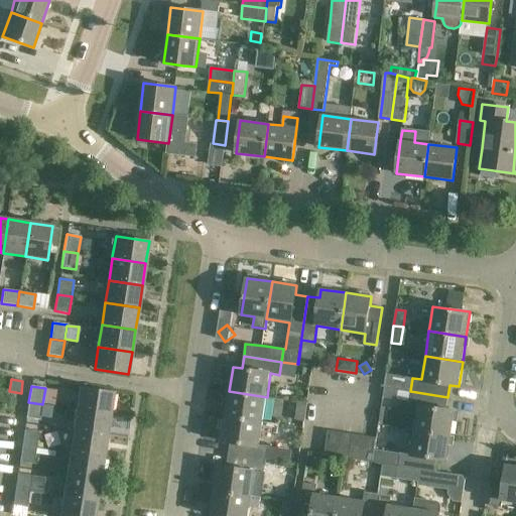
[(77,409),(110,414),(114,392),(80,387),(77,409)]
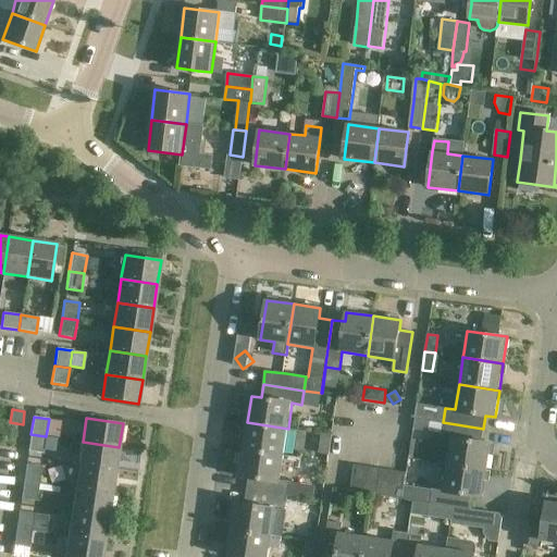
[(247,422),(244,449),(284,455),(288,429),(247,422)]
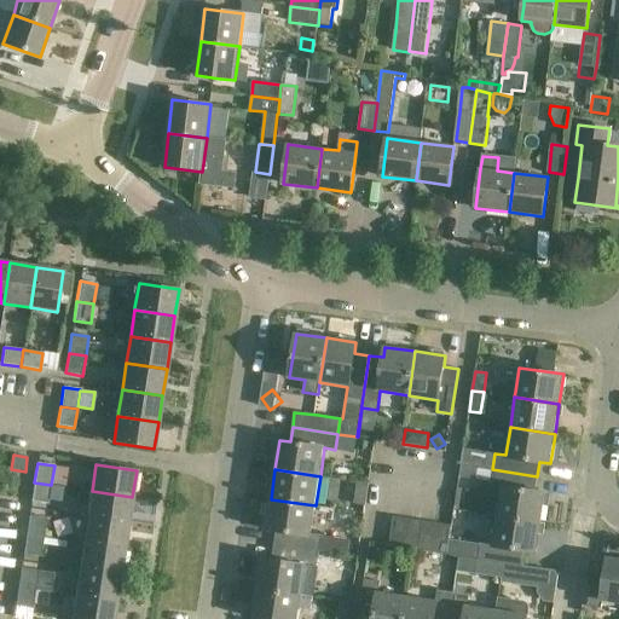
[(496,515),(541,522),(545,492),(534,491),(537,476),(492,469),(490,485),(501,486),(496,515)]
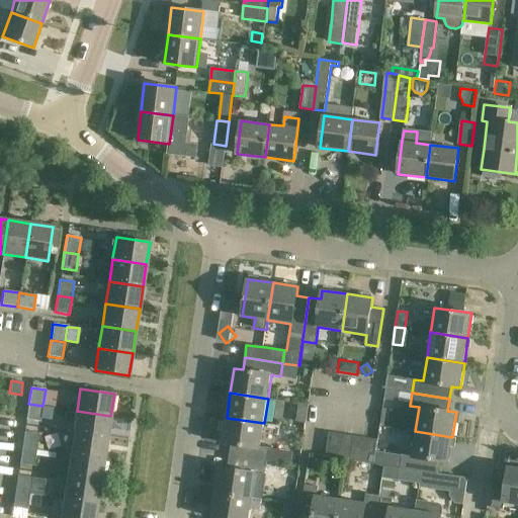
[(40,422),(42,406),(28,404),(26,420),(40,422)]
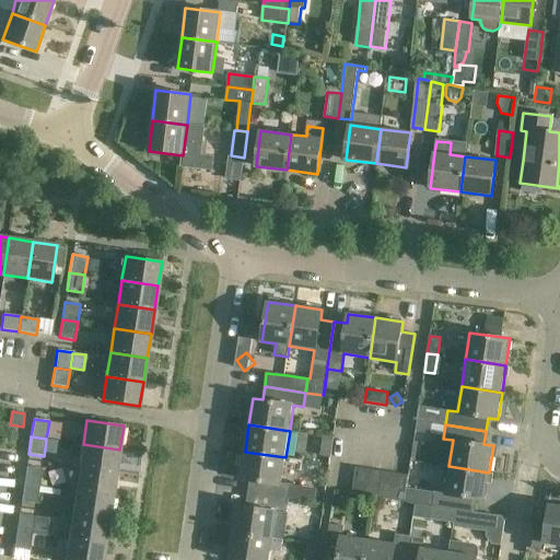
[(322,455),(330,457),(334,438),(324,436),(322,455)]
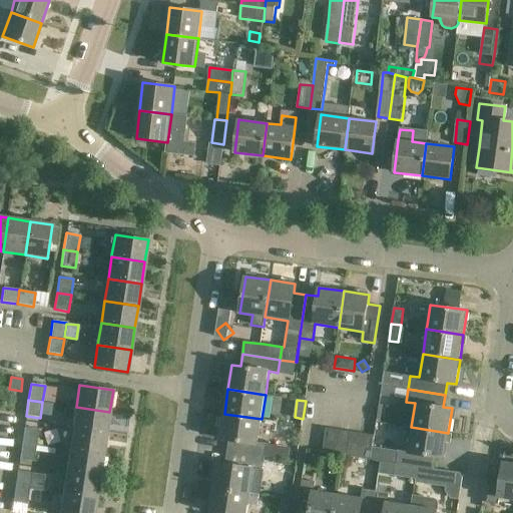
[(106,434),(109,412),(76,407),(73,429),(106,434)]
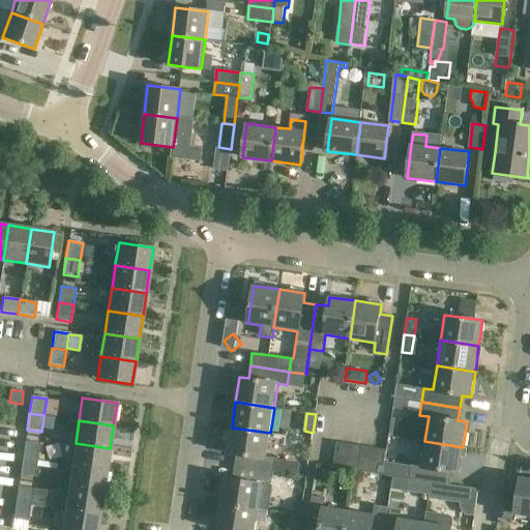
[(274,472),(299,476),(306,477),(307,467),(300,466),(300,463),(266,458),(270,433),(232,428),(228,453),(237,454),(235,466),(274,472)]
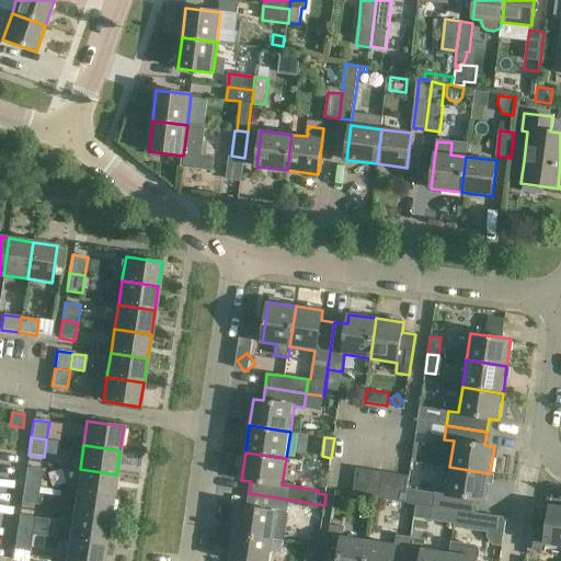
[(42,470),(26,467),(24,485),(39,488),(42,470)]
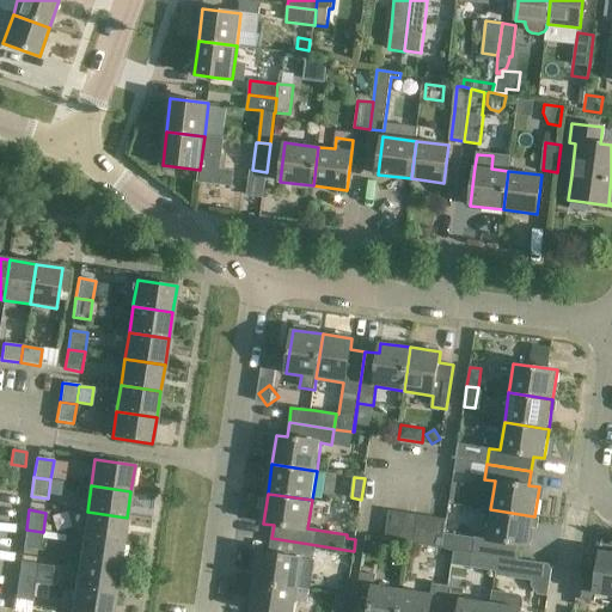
[(442,549),(472,554),(518,561),(520,544),(531,546),(534,516),(490,509),(487,538),(475,537),(475,538),(445,533),(442,548),(442,549)]
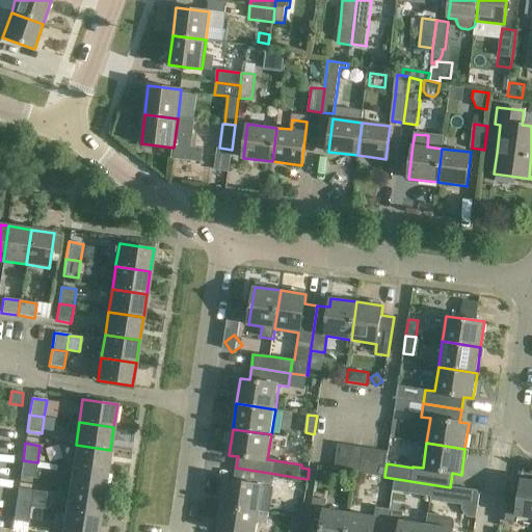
[(335,469),(348,471),(352,446),(339,444),(335,469)]
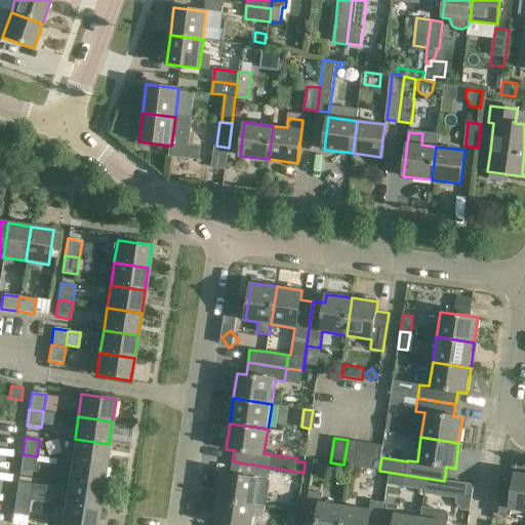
[(71,461),(106,467),(109,444),(75,439),(71,461)]
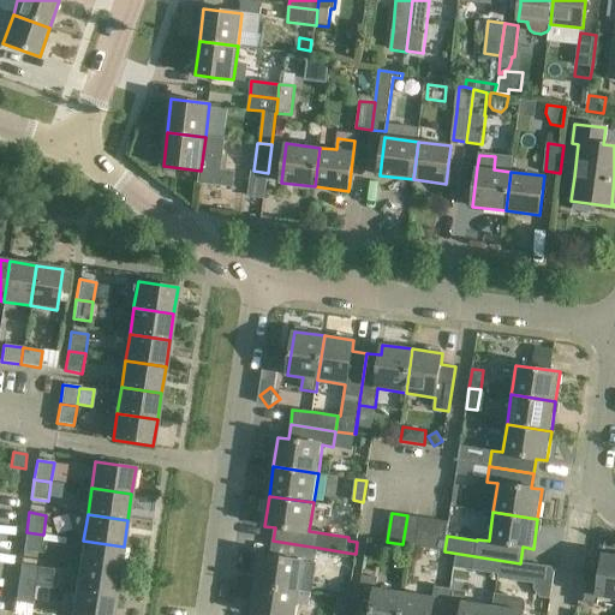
[(402,544),(416,545),(421,518),(407,515),(402,544)]
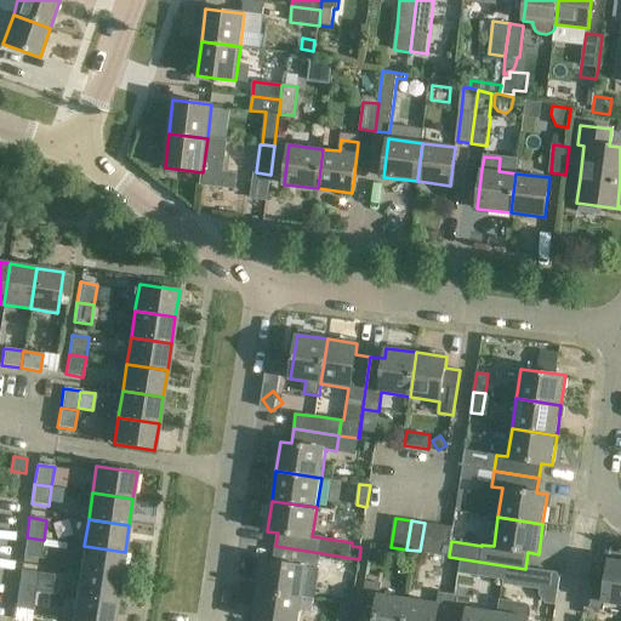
[(425,523),(420,551),(434,553),(439,524),(425,523)]
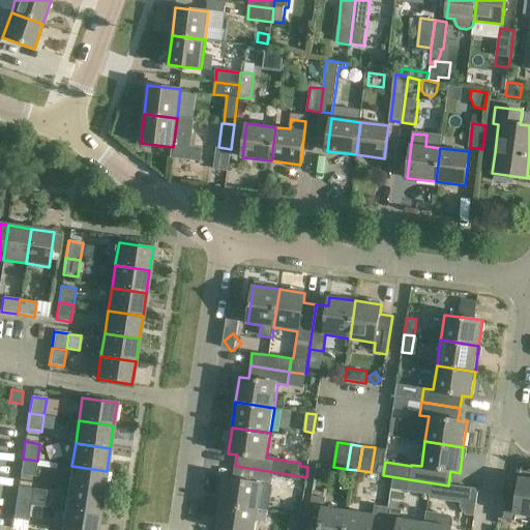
[(387,449),(375,447),(371,472),(383,474),(385,462),(387,449)]
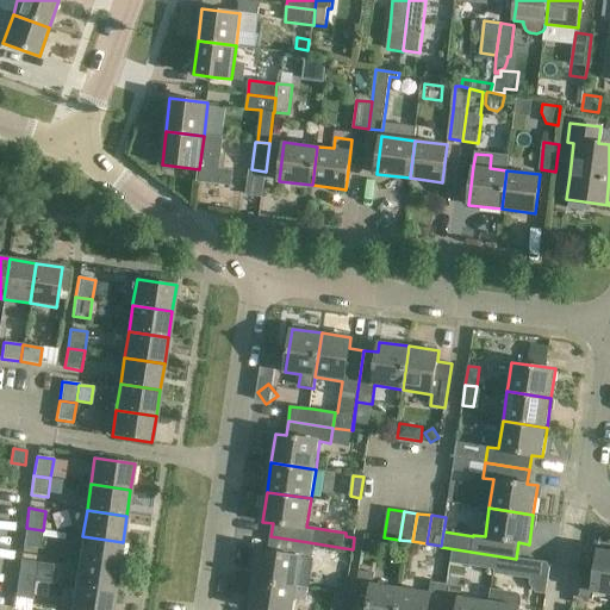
[(39,549),(43,530),(26,528),(23,547),(39,549)]
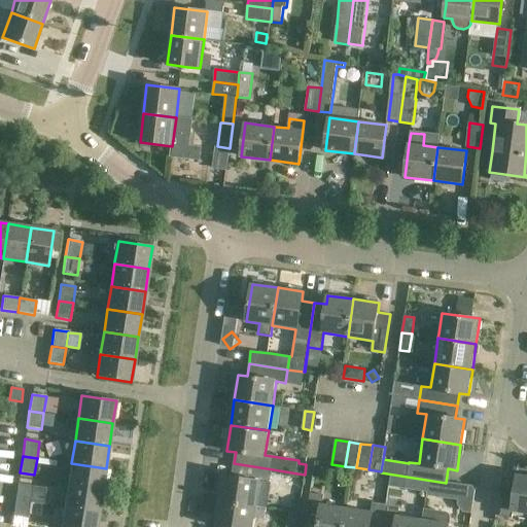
[(103,491),(106,468),(71,463),(68,486),(103,491)]
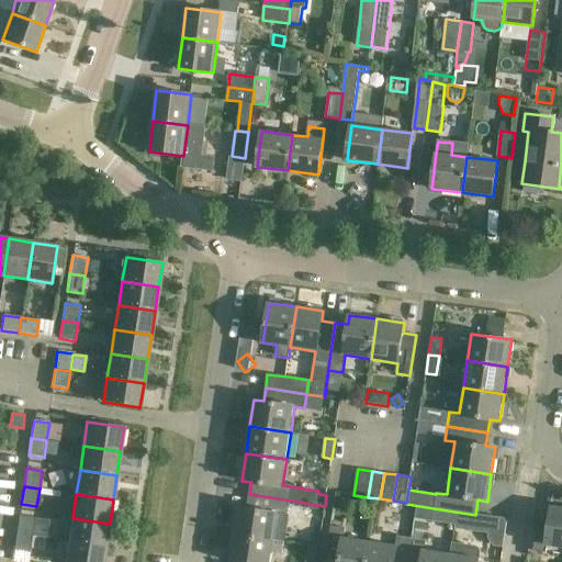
[(288,516),(291,501),(249,494),(247,508),(237,507),(233,535),(273,540),(278,514),(288,516)]
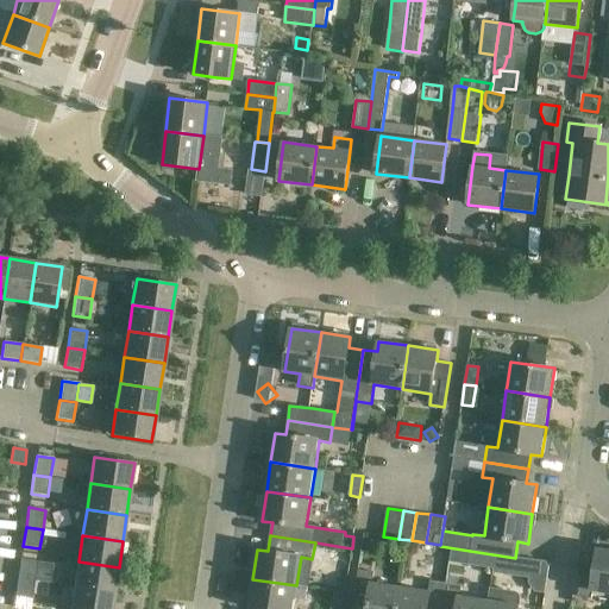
[(608,592),(608,550),(597,550),(596,563),(589,562),(589,558),(588,557),(582,597),(591,598),(592,590),(608,592)]
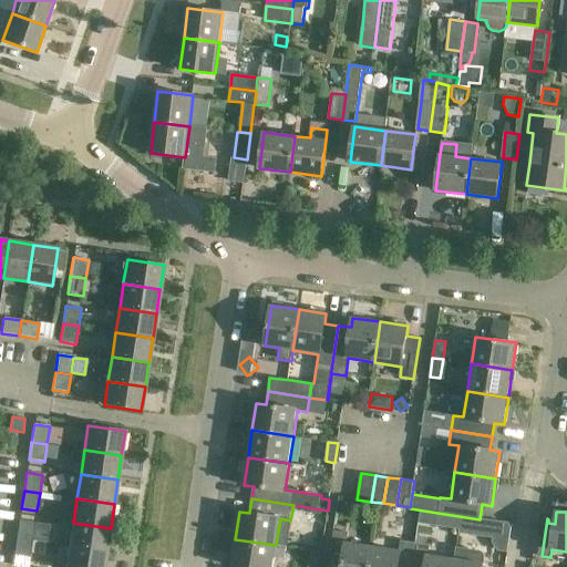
[(435,525),(455,528),(477,532),(480,519),(437,513),(435,525)]
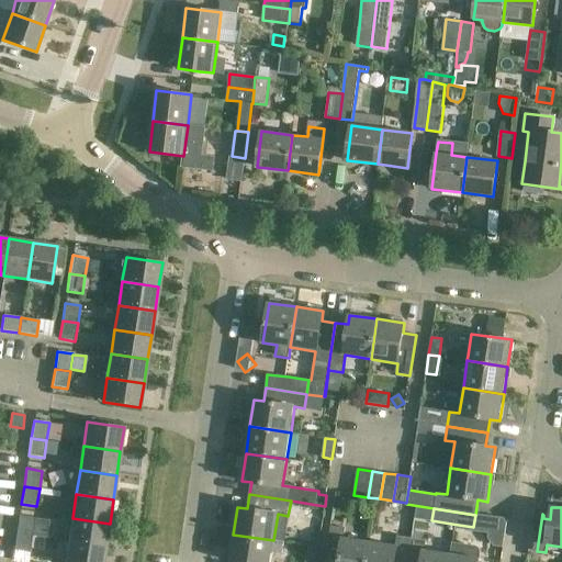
[(35,518),(20,516),(17,534),(32,536),(35,518)]
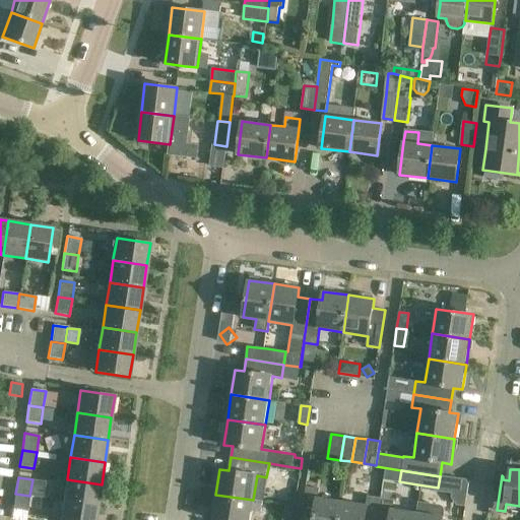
[(98,507),(102,484),(67,479),(64,502),(98,507)]
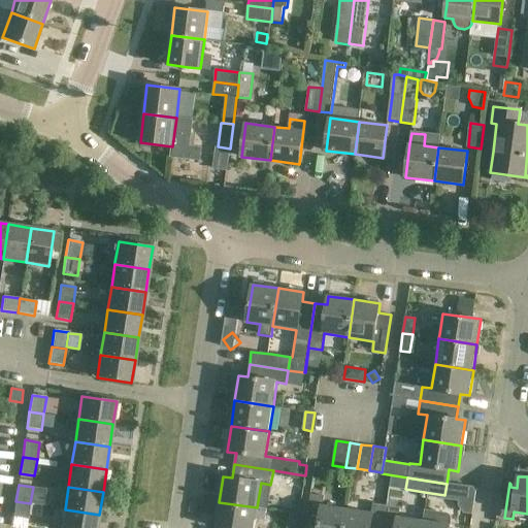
[(342,527),(345,509),(322,506),(323,496),(310,494),(305,527),(342,527)]
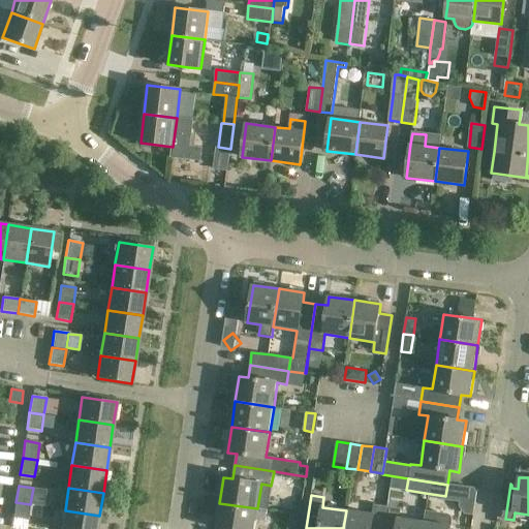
[(30,504),(16,502),(13,519),(28,521),(30,504)]
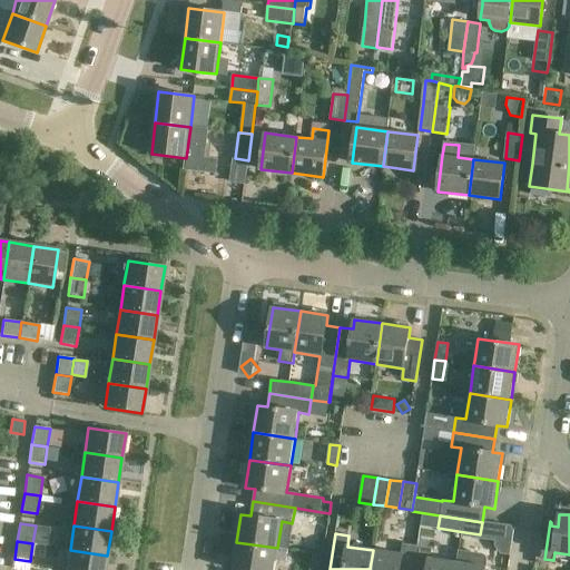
[(274,569),(277,548),(236,542),(233,569),(237,569),(274,569)]
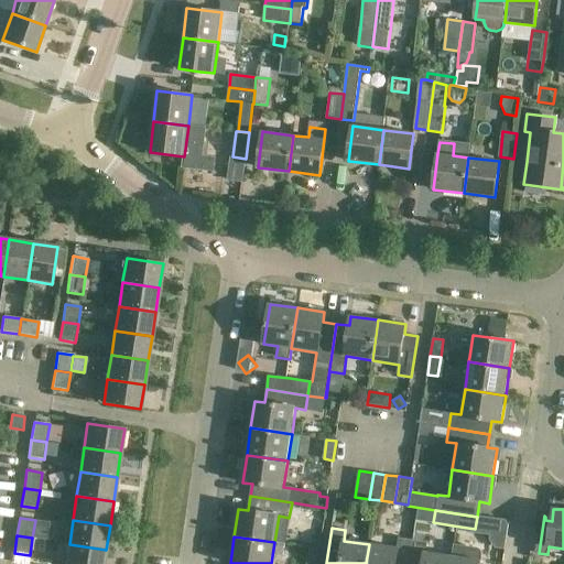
[(409,563),(413,541),(398,539),(397,548),(369,544),(366,563),(409,563)]
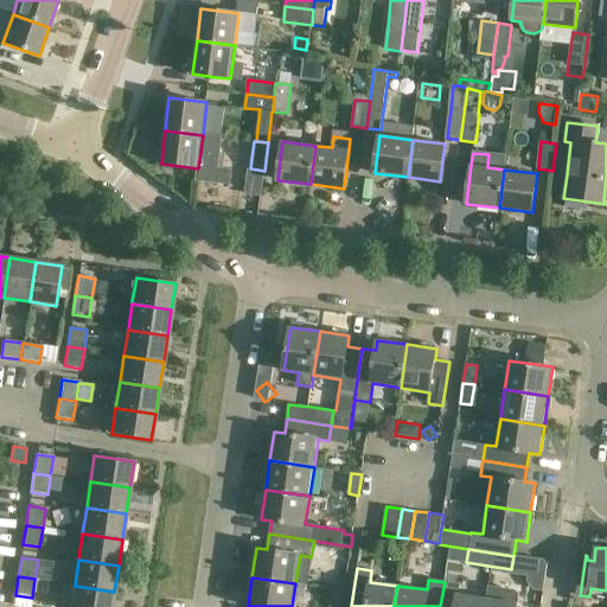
[(485,606),(487,598),(458,594),(459,585),(445,582),(440,606),(485,606)]
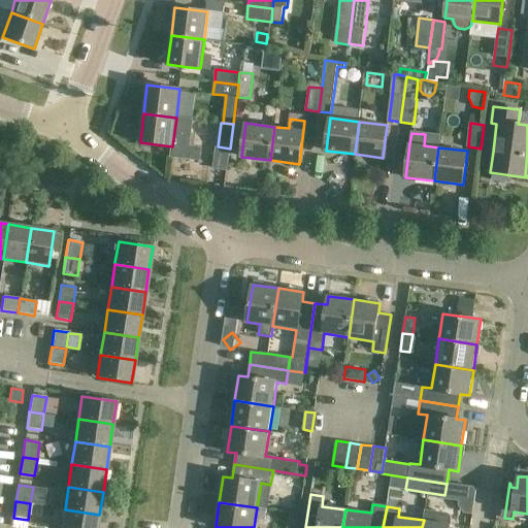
[(97,527),(99,515),(65,509),(61,527),(97,527)]
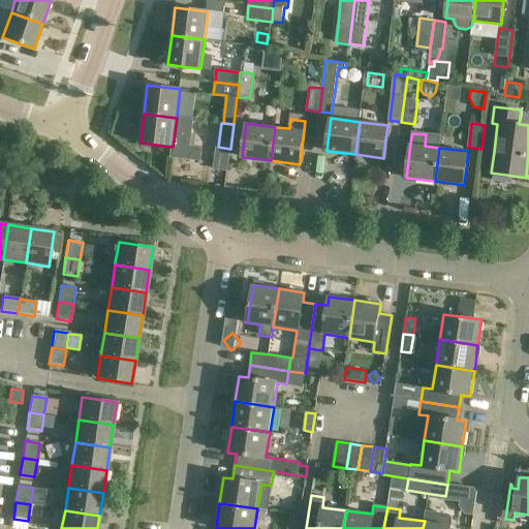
[(298,528),(300,516),(285,514),(282,528),(298,528)]
